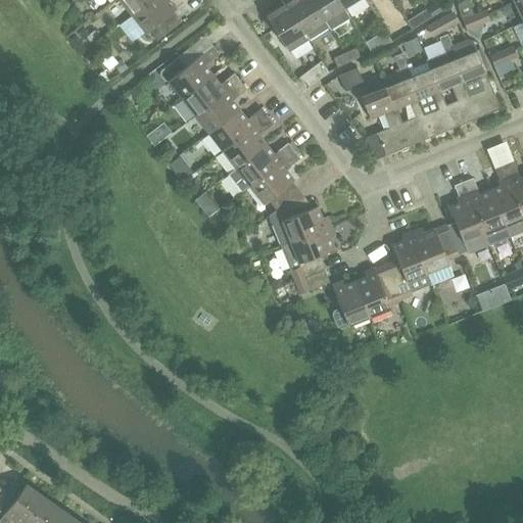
[(120,0),(131,14),(149,0),(120,0)]
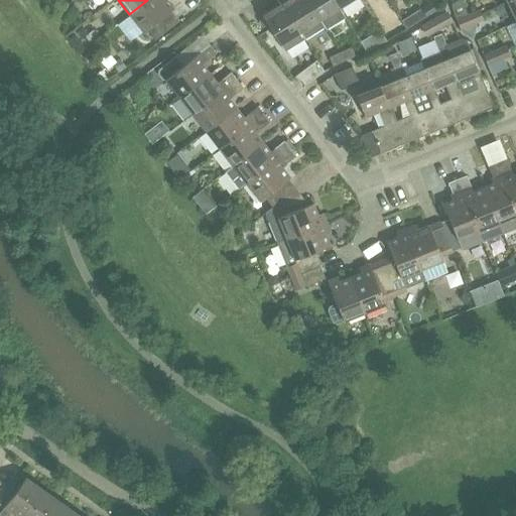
[(147,0),(129,14),(143,32),(147,28),(155,38),(178,21),(170,11),(173,9),(165,0),(147,0)]
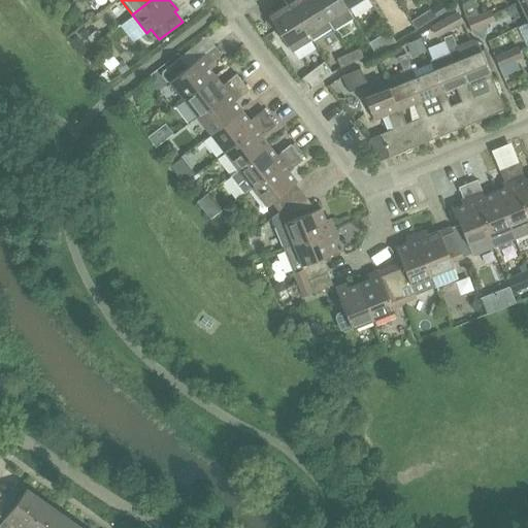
[(291,54),(312,39),(288,0),(282,0),(285,5),(267,15),(291,54)]
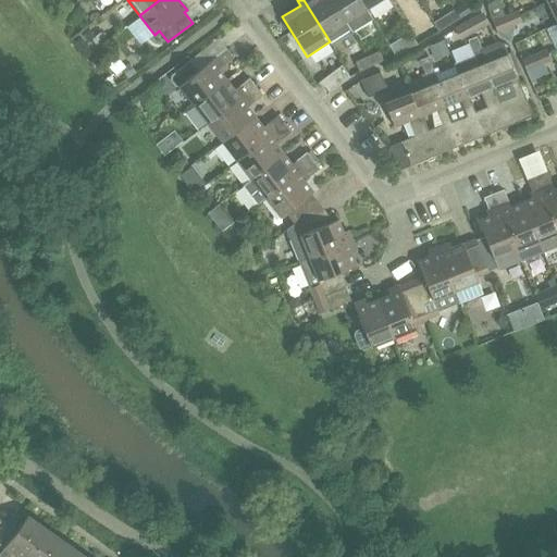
[(350,28),(332,0),(304,0),(330,41),(350,28)]
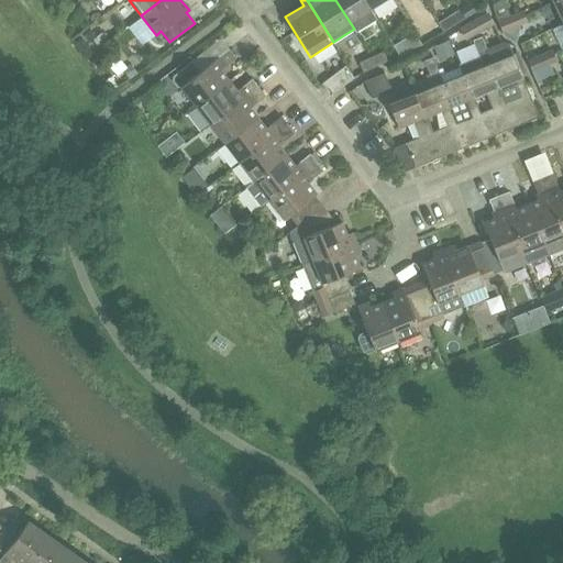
[(355,31),(376,18),(365,0),(335,0),(354,29),(355,31)]
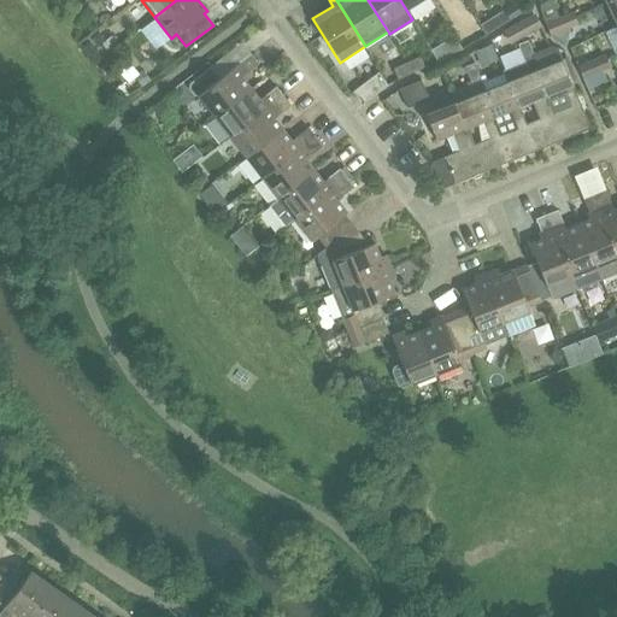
[(400,0),(412,19),(436,5),(433,0),(400,0)]
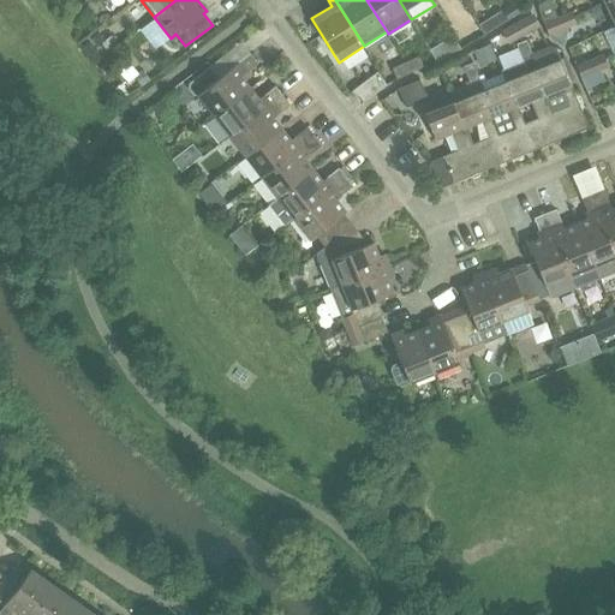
[(614,0),(607,0),(604,1),(614,24),(614,0)]
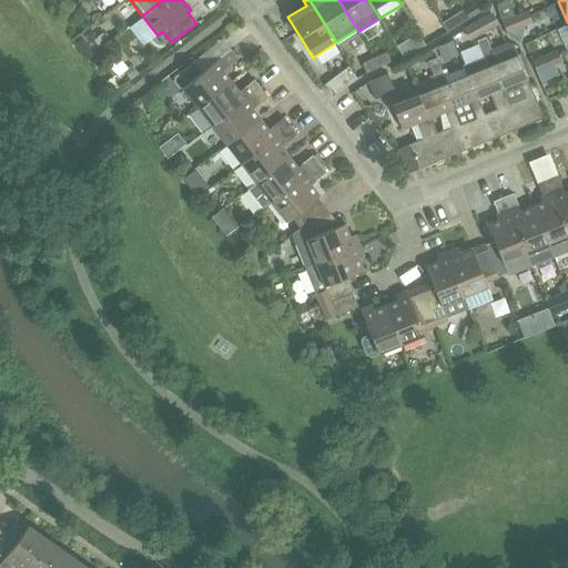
[(463,10),(468,19),(479,12),(474,2),(463,10)]
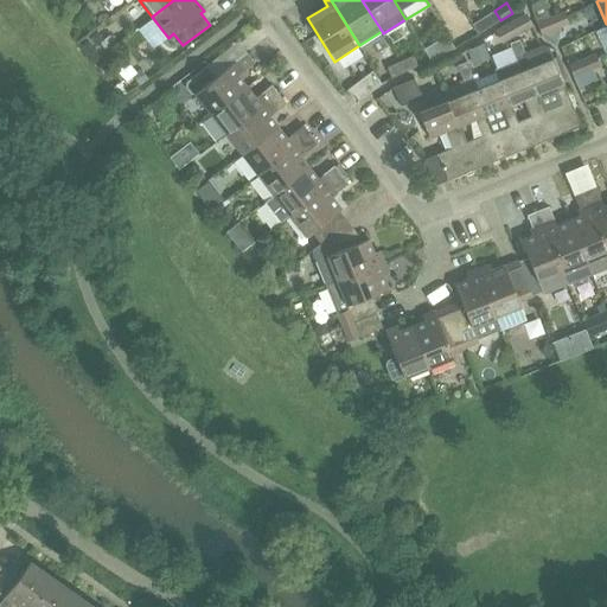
[(500,20),(494,11),(483,18),(489,27),(500,20)]
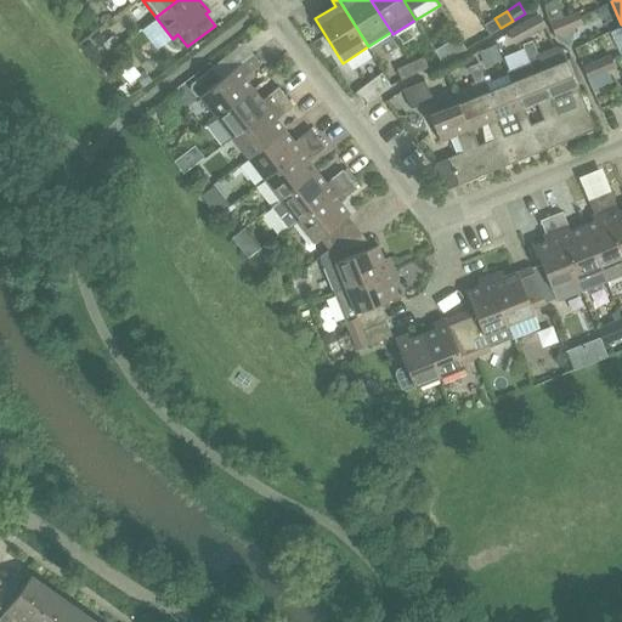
[(577,12),(564,18),(567,30),(582,24),(577,12)]
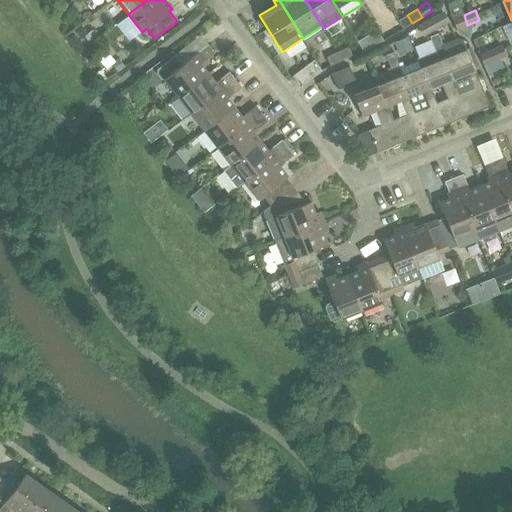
[(432,31),(449,21),(443,11),(432,17),(426,21),(432,31)]
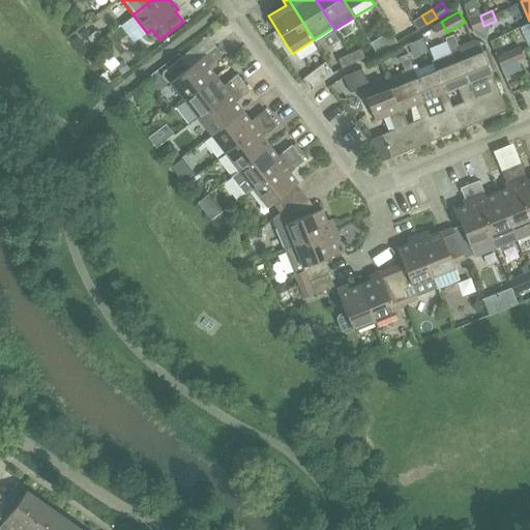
[(483,26),(480,16),(468,21),(472,30),(483,26)]
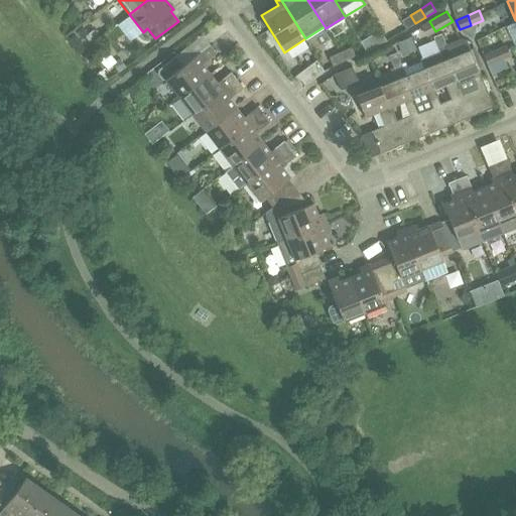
[(435,31),(429,21),(421,26),(427,36),(435,31)]
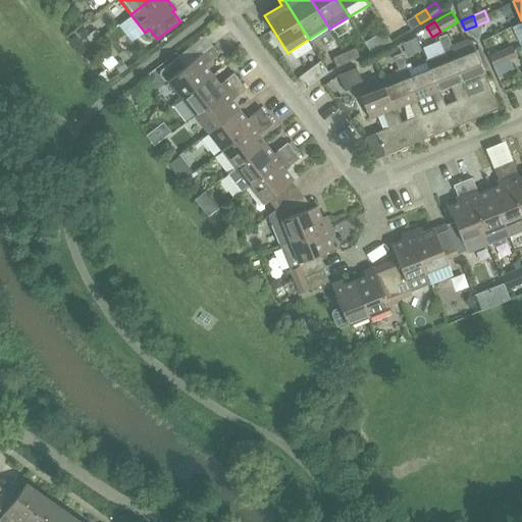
[(442,50),(451,47),(447,35),(438,38),(442,50)]
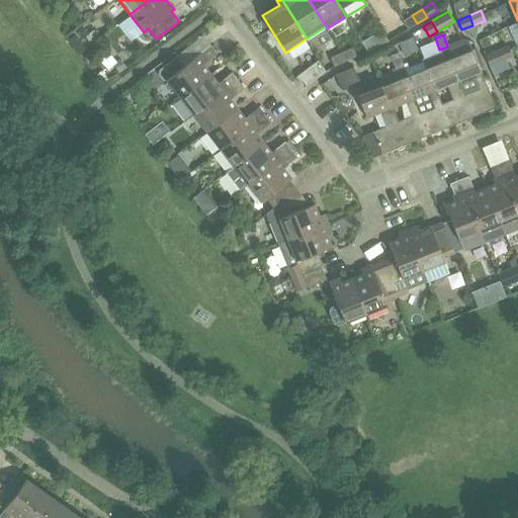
[(209,45),(185,65),(177,55),(161,68),(160,72),(179,97),(209,74),(202,65),(217,54),(209,45)]
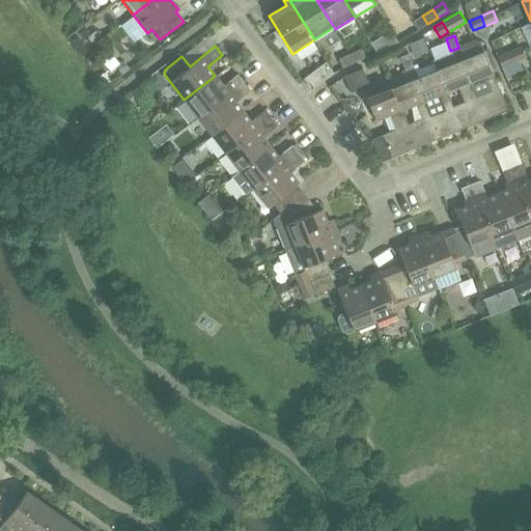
[(483,51),(482,52),(464,59),(458,48),(450,51),(451,54),(455,62),(459,61),(483,120),(508,111),(492,71),(483,51)]
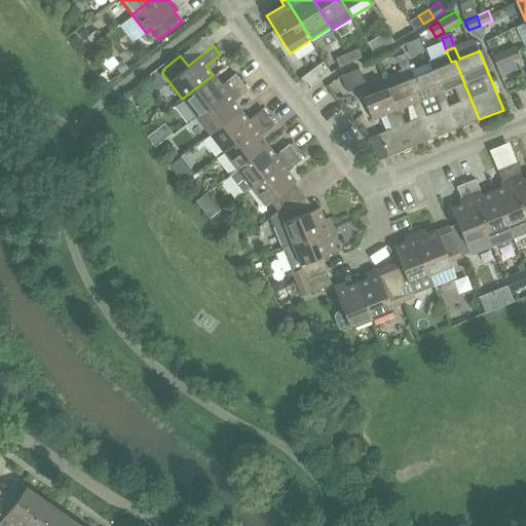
[(515,47),(503,52),(508,62),(519,57),(515,47)]
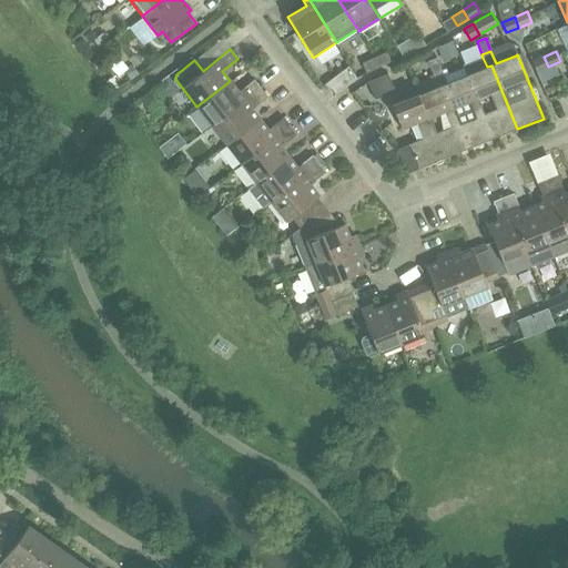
[(373,58),(377,68),(389,61),(385,52),(373,58)]
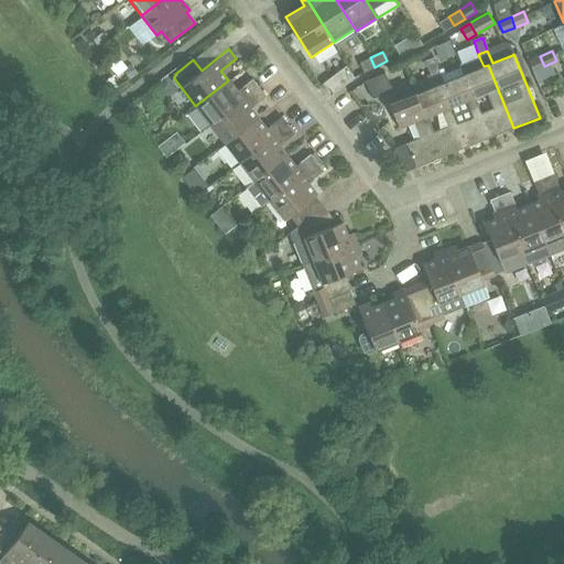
[(532,72),(544,66),(540,56),(528,61),(532,72)]
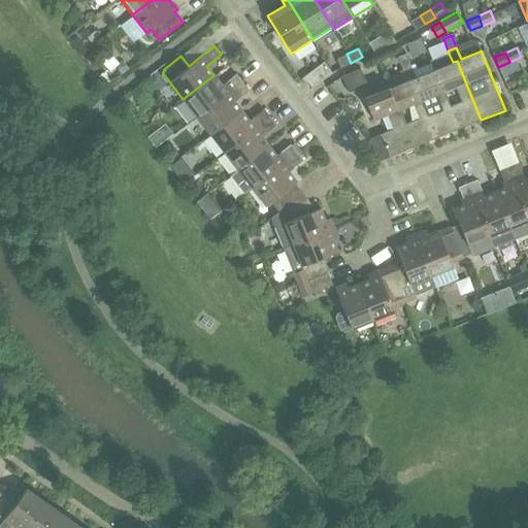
[(351,63),(347,54),(335,59),(339,68),(351,63)]
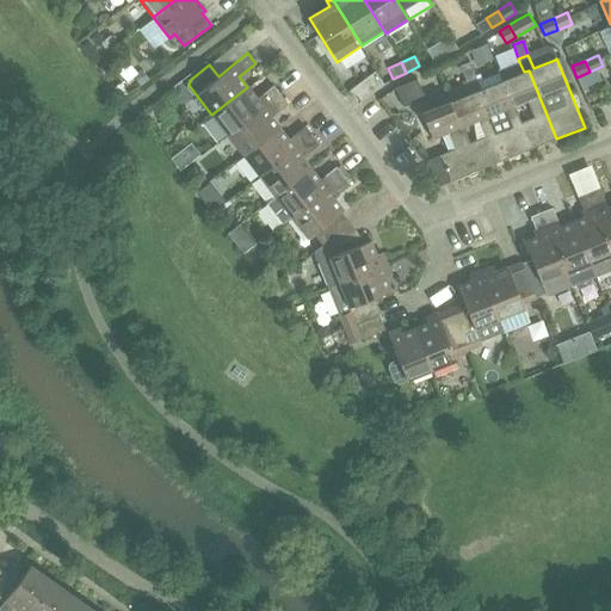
[(466,80),(475,76),(469,62),(460,66),(466,80)]
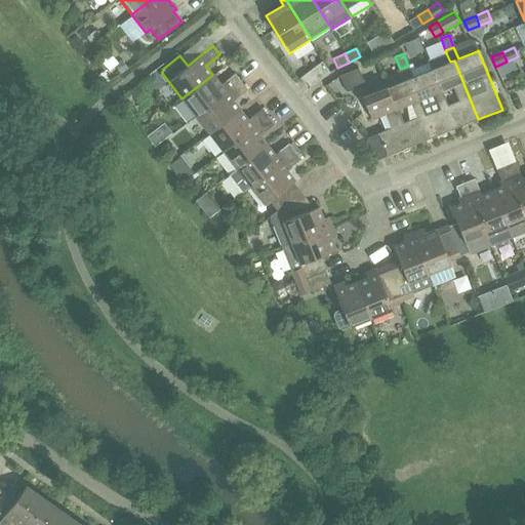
[(478,119),(454,61),(450,62),(446,53),(428,61),(432,70),(455,128),(478,119)]
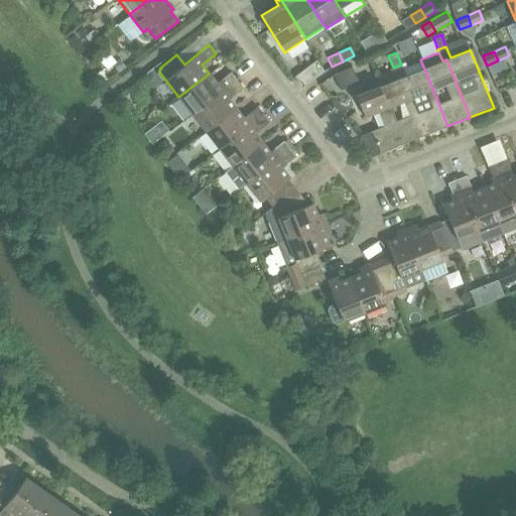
[(315,60),(294,77),(302,87),(324,71),(315,60)]
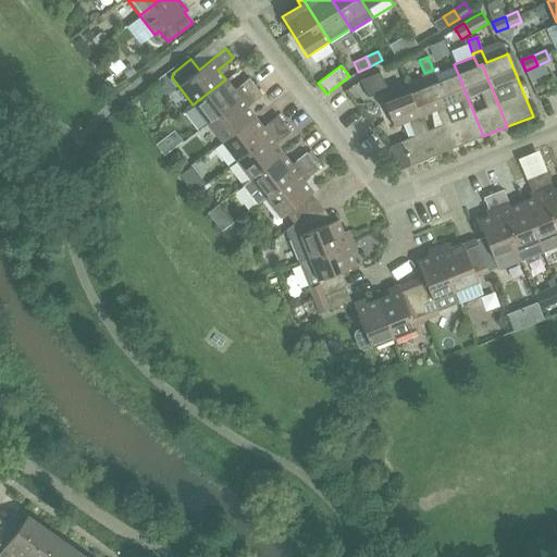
[(433,70),(424,73),(429,85),(433,84),(459,146),(483,136),(458,74),(438,82),(435,75),(433,70)]
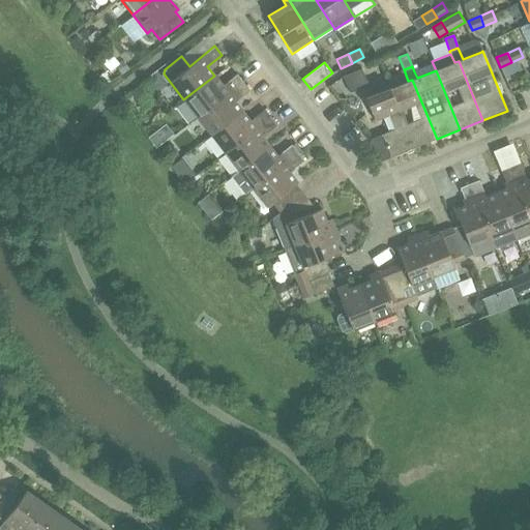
[(371,86),(363,68),(343,77),(350,94),(371,86)]
